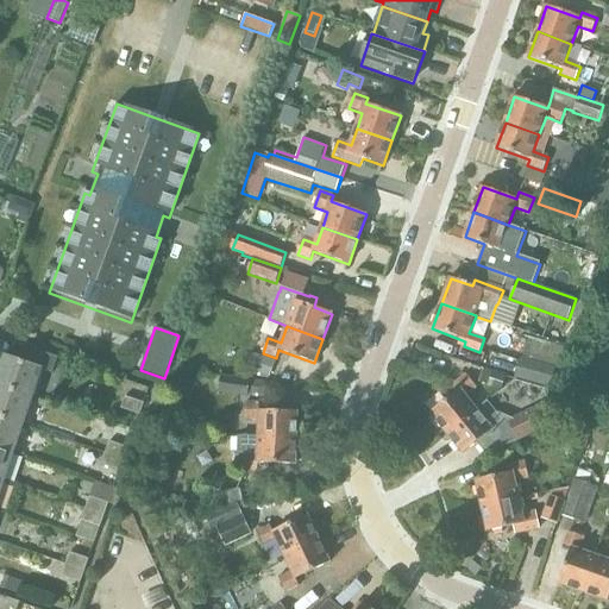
[(523,356),(521,356),(515,380),(550,389),(556,369),(562,371),(567,349),(529,337),(523,356)]
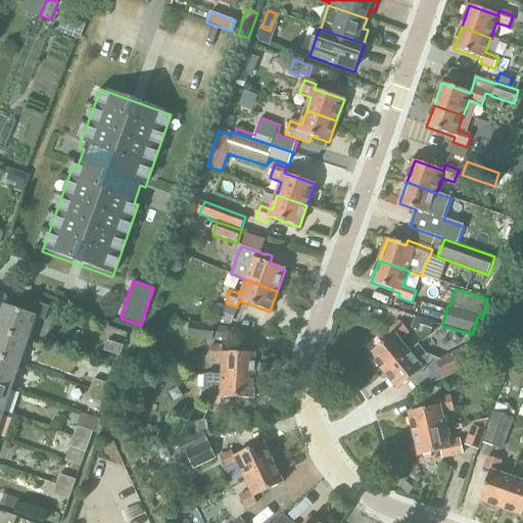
[(15,306),(5,302),(0,318),(0,328),(30,338),(37,318),(45,321),(50,307),(18,296),(15,306)]
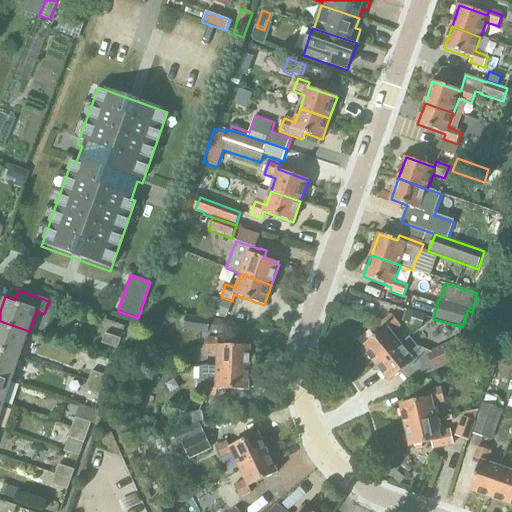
[(207,310),(227,317),(232,304),(212,297),(207,310)]
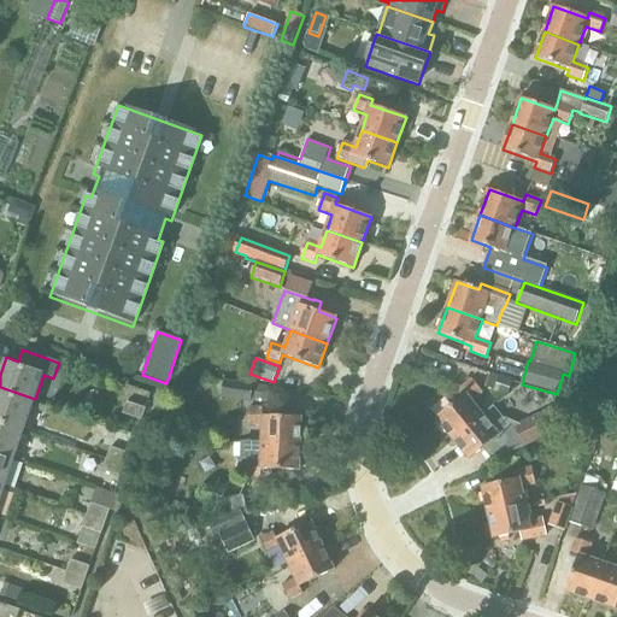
[(481,387),(507,397),(512,381),(487,372),(481,387)]
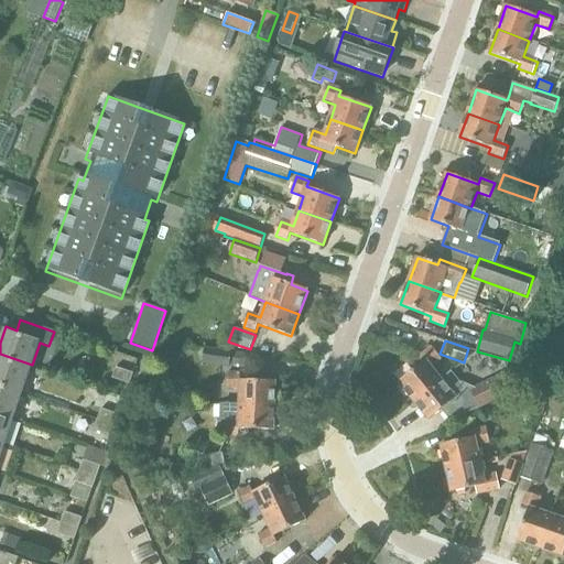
[(421,355),(425,361),(399,383),(413,401),(441,380),(431,367),(441,359),(431,347),(421,355)]
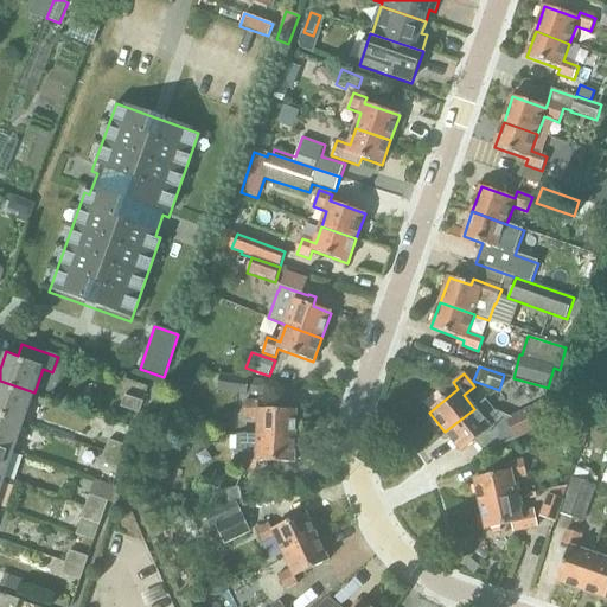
[(270,381),(219,375),(218,391),(248,395),(248,391),(269,394),(270,381)]
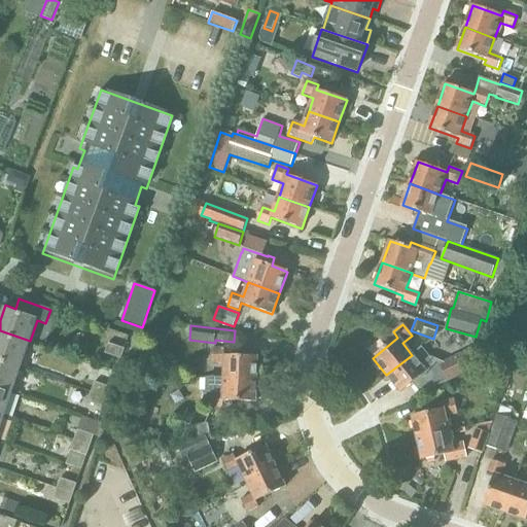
[(0,357),(22,365),(30,341),(0,330),(0,357)]
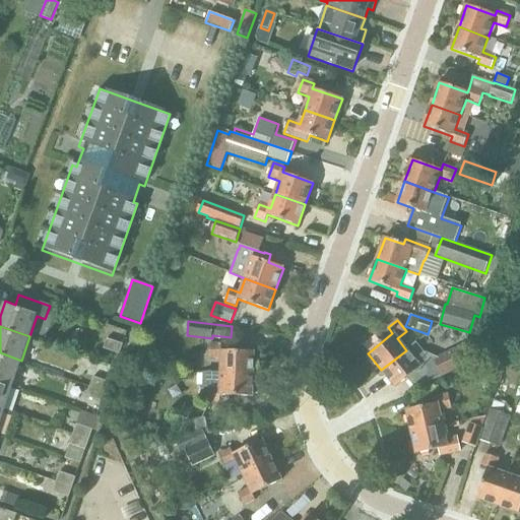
[(107,338),(104,349),(119,354),(120,355),(124,344),(107,338)]
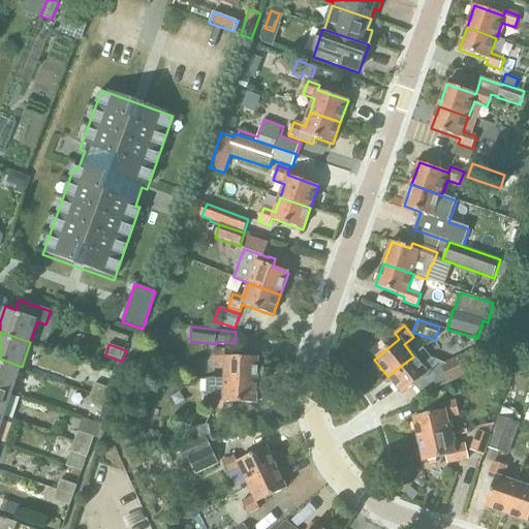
[(413,356),(387,376),(402,395),(414,384),(424,396),(450,384),(441,365),(444,364),(434,359),(433,360),(424,348),(413,356)]
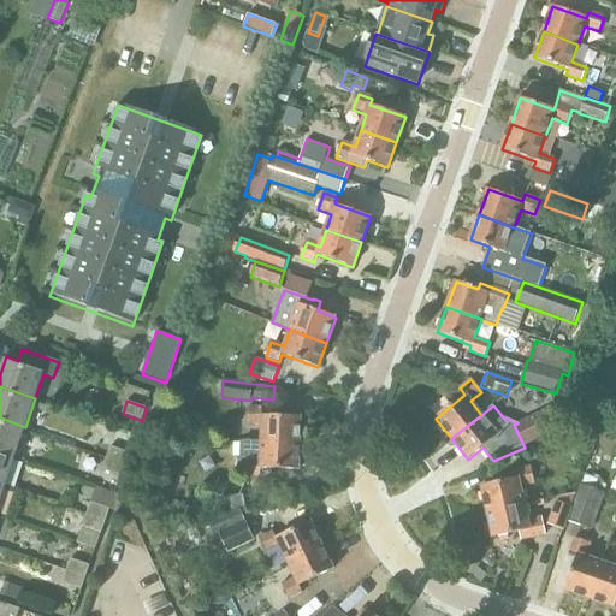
[(525,448),(564,430),(554,407),(517,424),(514,425),(525,448)]
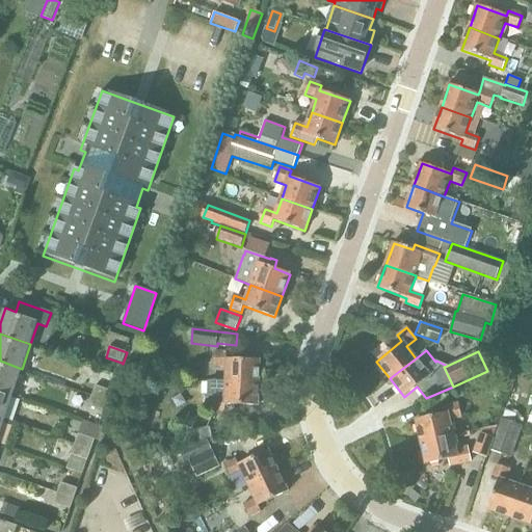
[(213,367),(225,367),(224,381),(258,382),(259,360),(225,358),(225,352),(213,352),(213,367)]
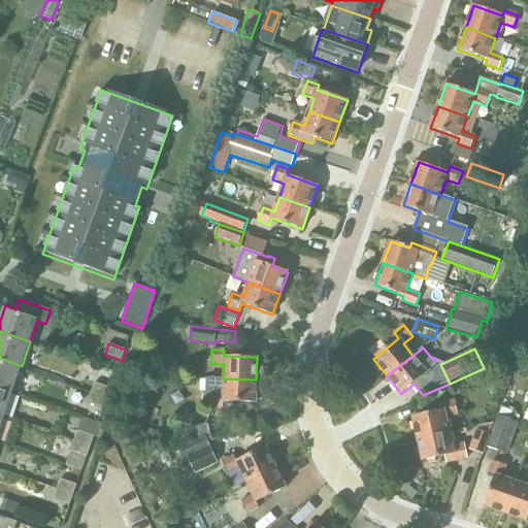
[(0,385),(13,390),(22,366),(0,358),(0,385)]
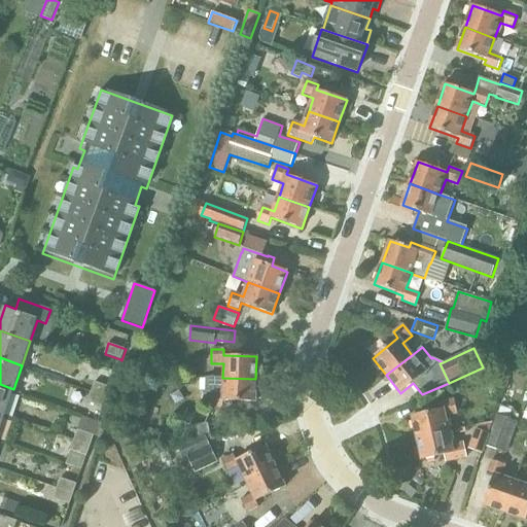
[(222,393),(210,393),(210,408),(222,408),(222,400),(254,401),(255,379),(222,378),(222,393)]
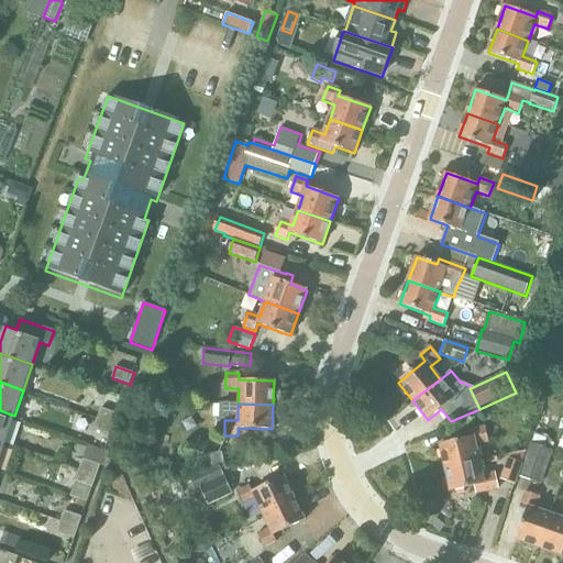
[(101,408),(98,418),(114,423),(118,414),(101,408)]
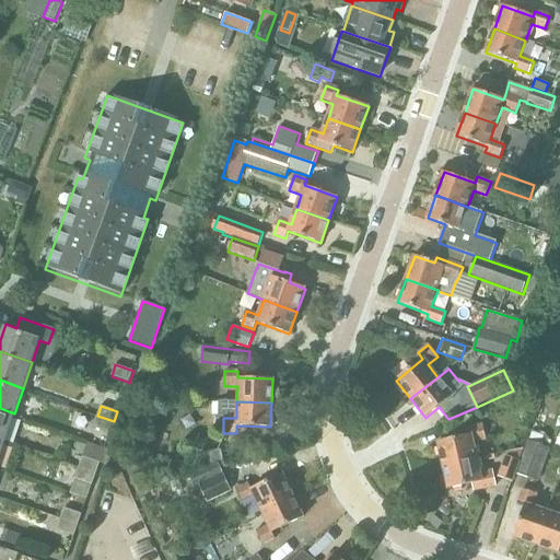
[(0,438),(6,440),(14,413),(0,408),(0,438)]
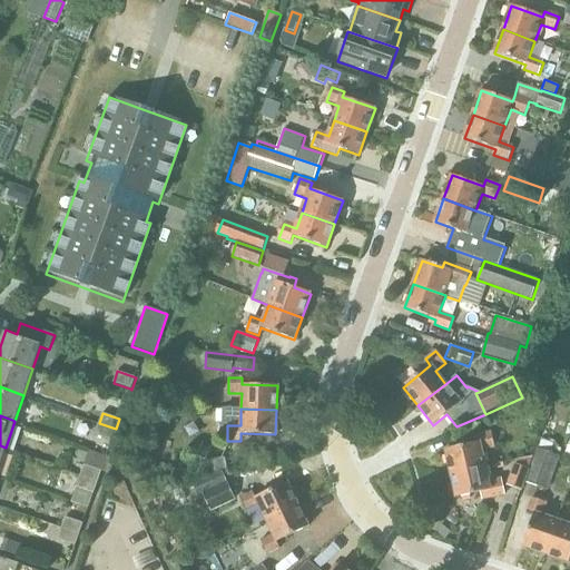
[(116,429),(99,423),(94,435),(111,441),(116,429)]
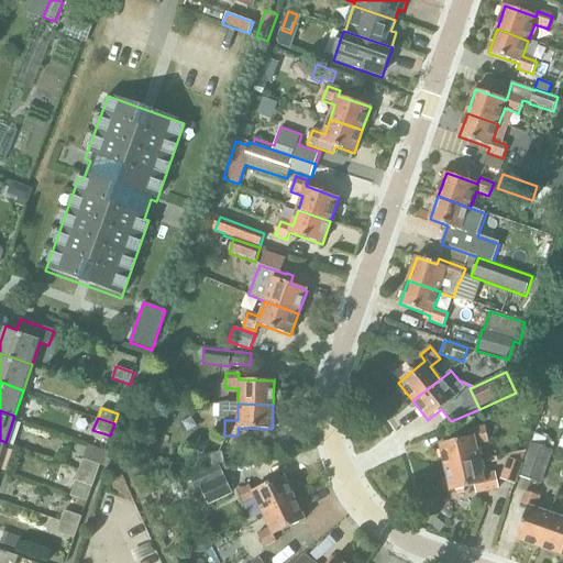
[(472,430),(473,438),(440,444),(444,468),(479,461),(475,444),(488,442),(485,427),(472,430)]
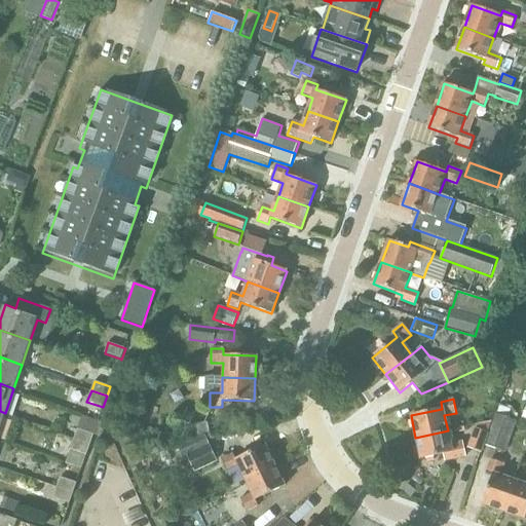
[(512,409),(500,405),(485,446),(505,453),(517,421),(509,418),(512,409)]
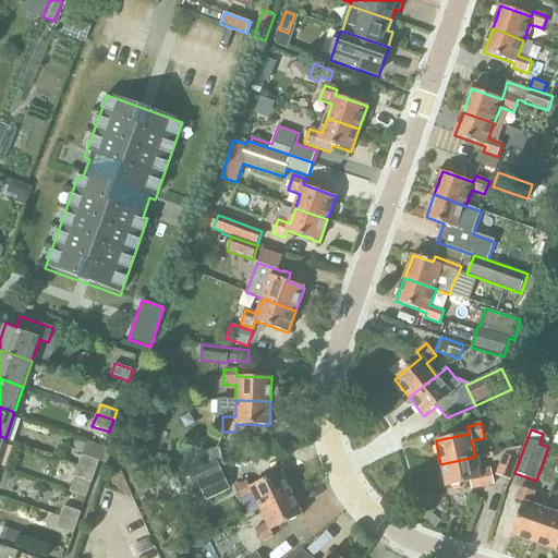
[(80,463),(97,470),(105,447),(87,440),(80,463)]
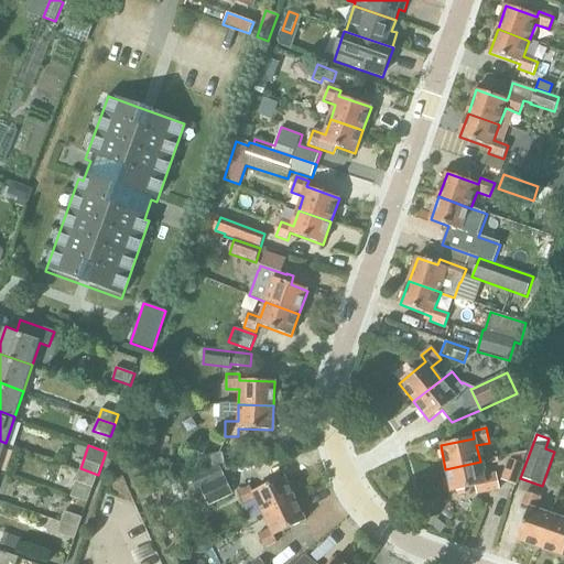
[(516,488),(528,452),(511,455),(500,484),(516,488)]
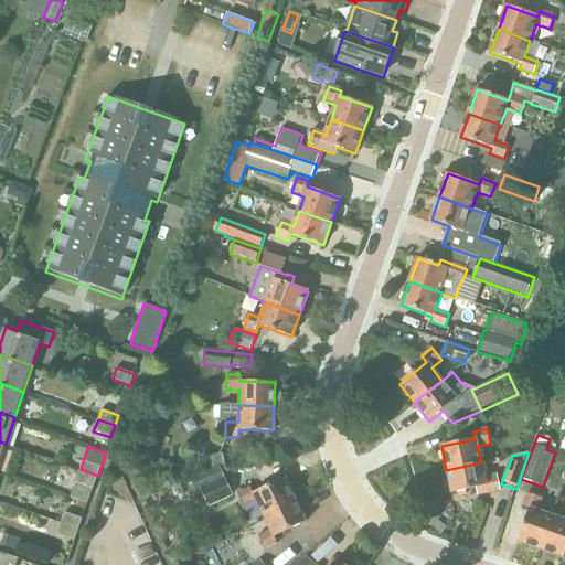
[(223,456),(203,461),(205,471),(221,468),(225,467),(223,456)]
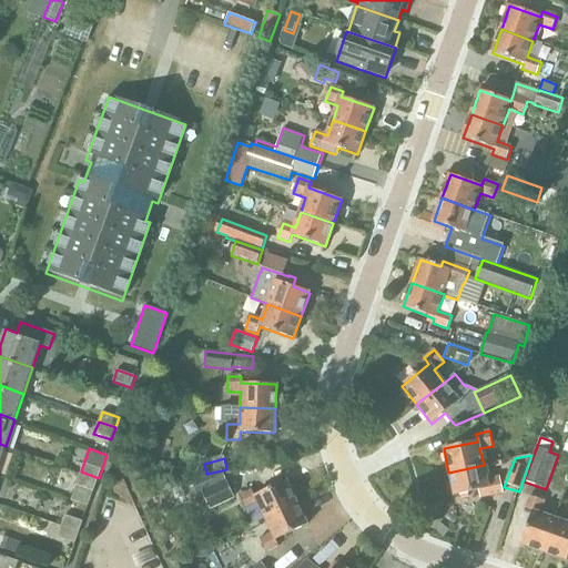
[(487,480),(484,465),(448,473),(454,496),(488,488),(489,496),(503,493),(499,477),(487,480)]
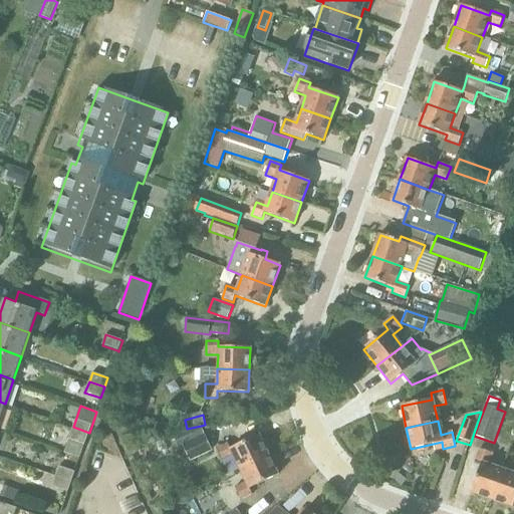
[(191,463),(213,452),(201,426),(187,429),(172,432),(178,447),(182,445),(191,463)]
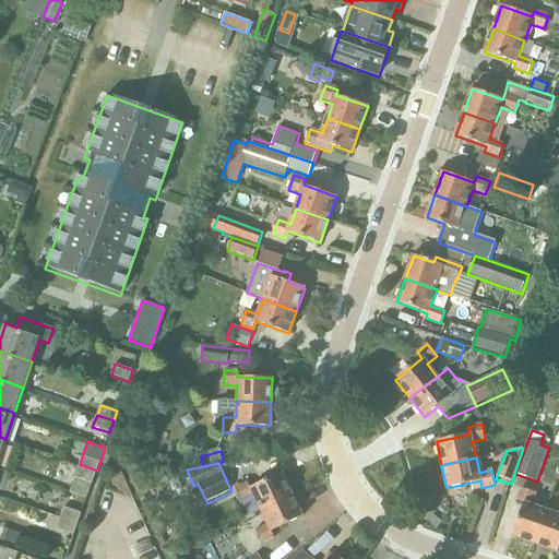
[(97,471),(80,464),(70,492),(87,499),(97,471)]
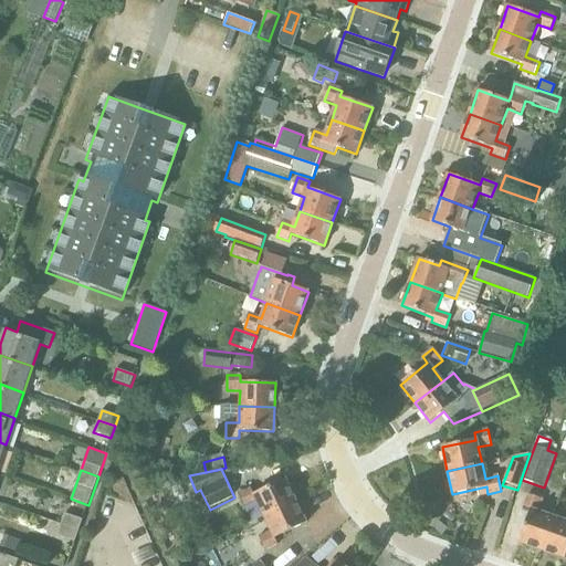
[(239,493),(245,507),(257,502),(263,515),(295,500),(284,478),(252,493),(250,488),(239,493)]
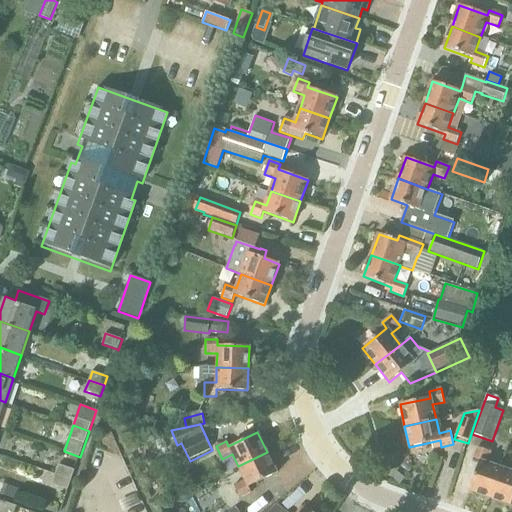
[(473,458),(479,460),(469,491),(489,498),(500,467),(486,462),(490,451),(477,447),(473,458)]
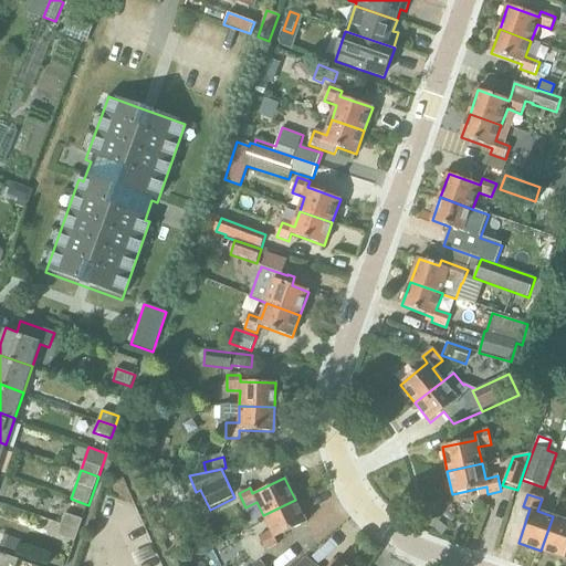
[(263,515),(271,531),(259,536),(265,549),(278,544),(274,537),(305,522),(295,500),(263,515)]
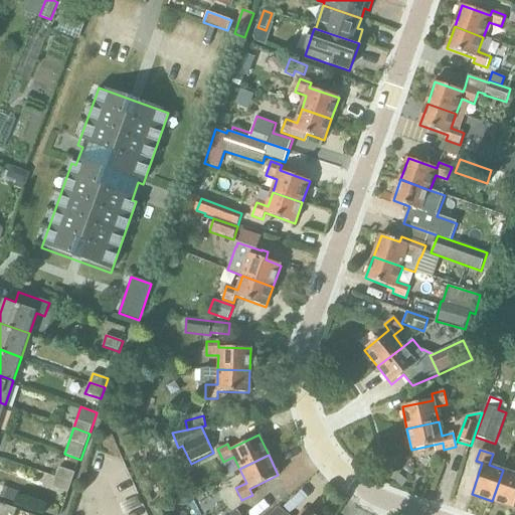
[(56,475),(72,481),(75,473),(59,467),(56,475)]
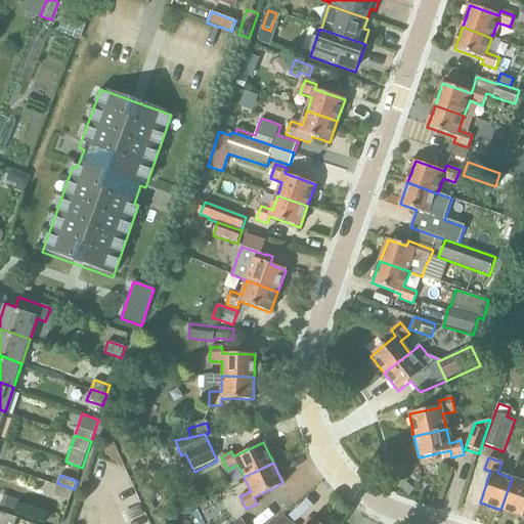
[(523,482),(512,478),(500,510),(522,517),(523,510),(523,482)]
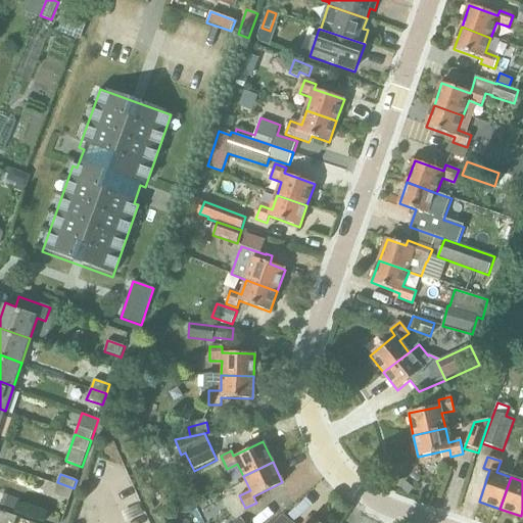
[(74,488),(57,482),(53,495),(69,501),(74,488)]
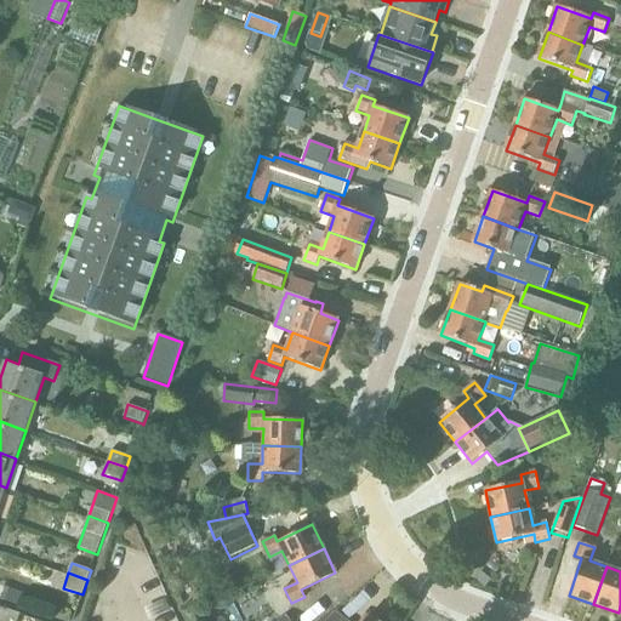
[(0,620),(17,620),(21,614),(0,607),(0,620)]
